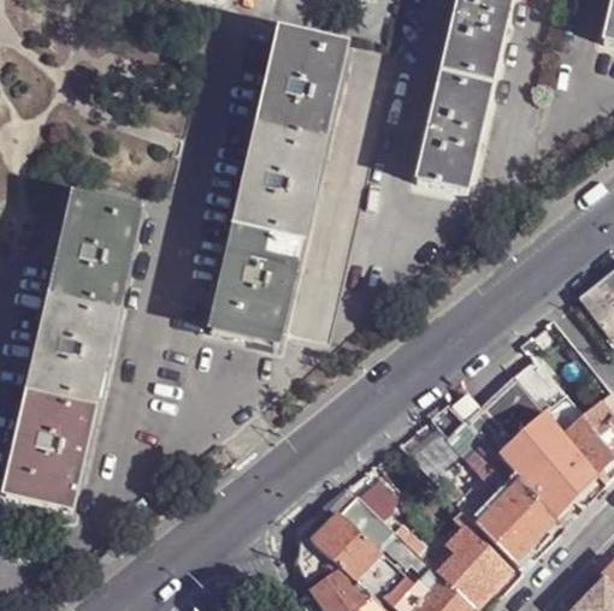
[(459,0),(417,182),(466,193),(490,92),(511,0),(459,0)]
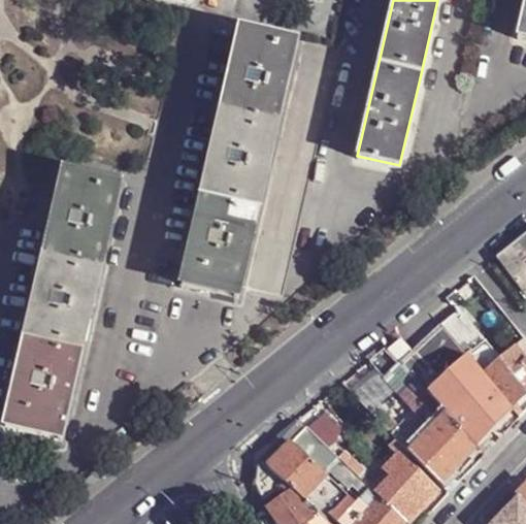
[(295,43),(240,30),(182,284),(237,296),(295,43)]
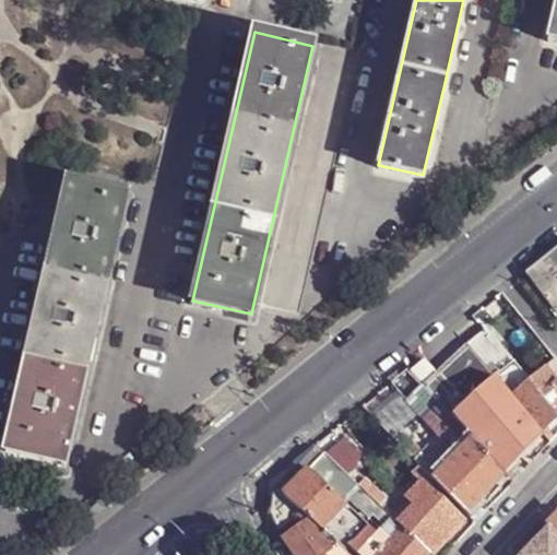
[(127,193),(69,180),(3,451),(62,463),(127,193)]
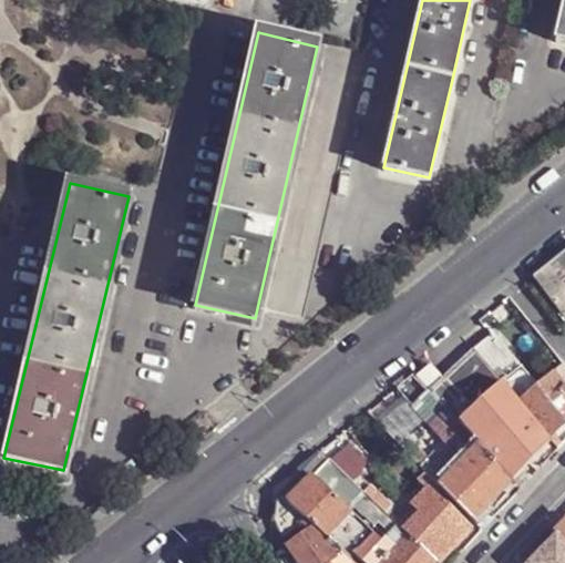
[(564,245),(532,274),(564,317),(564,245)]
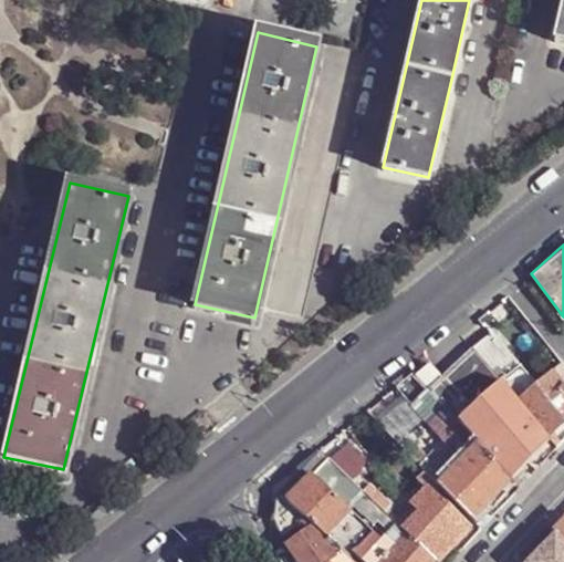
[(519,361),(492,331),(472,347),(499,377),(508,371),(519,361)]
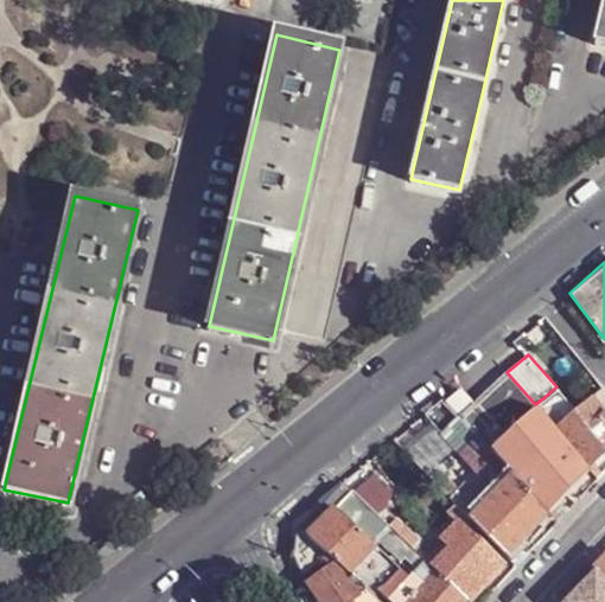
[(535,404),(507,372),(476,398),(477,399),(505,431),(535,404)]
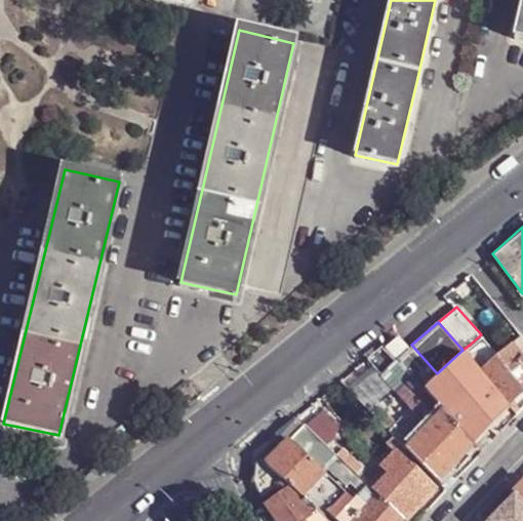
[(522,349),(522,335),(520,332),(511,341),(520,351),(522,349)]
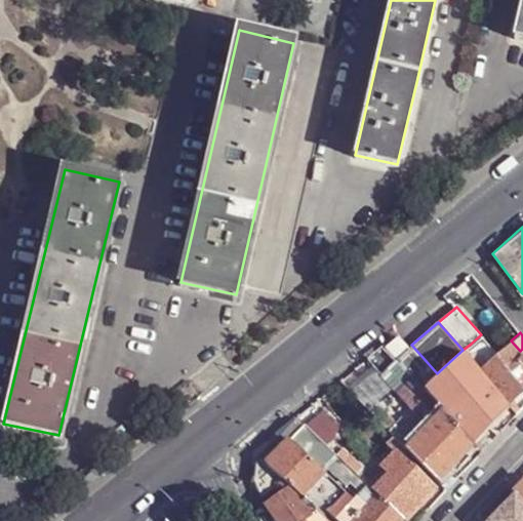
[(496,353),(481,334),(471,344),(485,361),(496,353)]
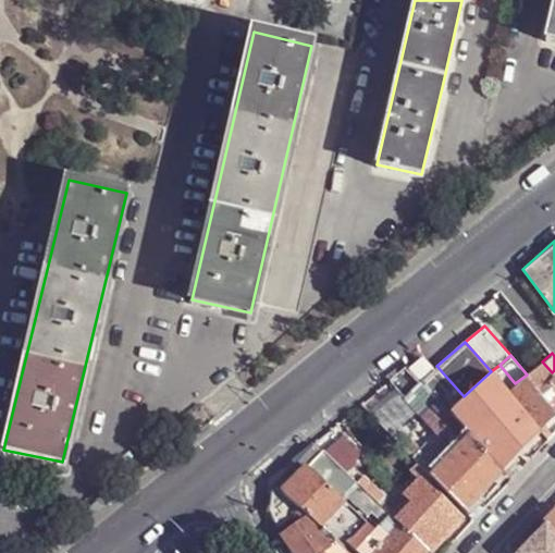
[(507,391),(537,426),(554,409),(554,376),(552,372),(542,361),(527,375),(515,383),(507,391)]
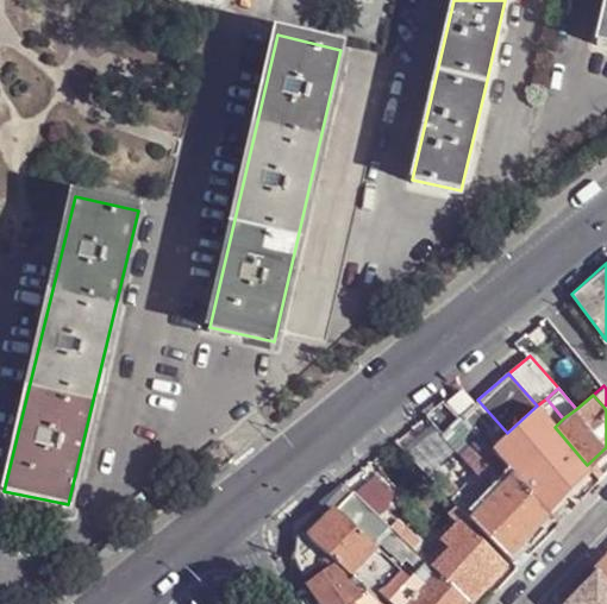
[(563,419),(546,398),(537,406),(555,427),(563,419)]
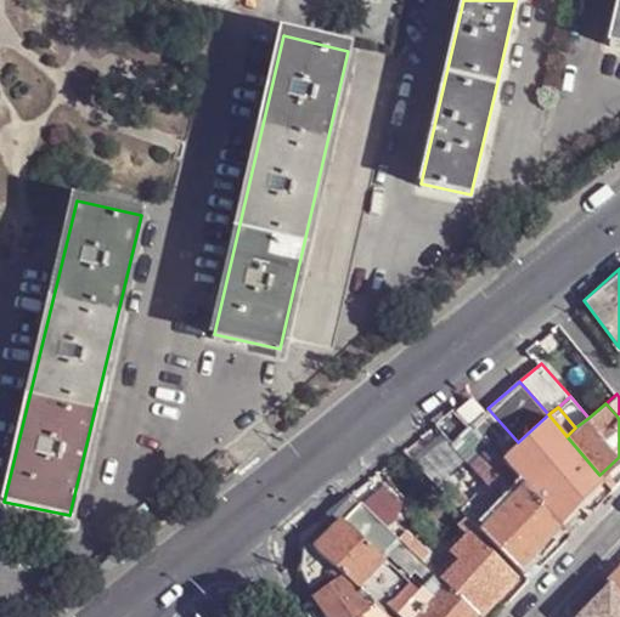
[(512,475),(450,408),(432,423),(496,492),(512,475)]
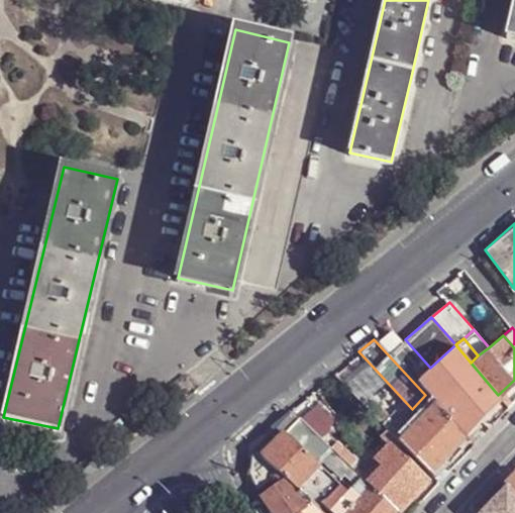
[(393,352),(416,379),(430,368),(406,340),(393,352)]
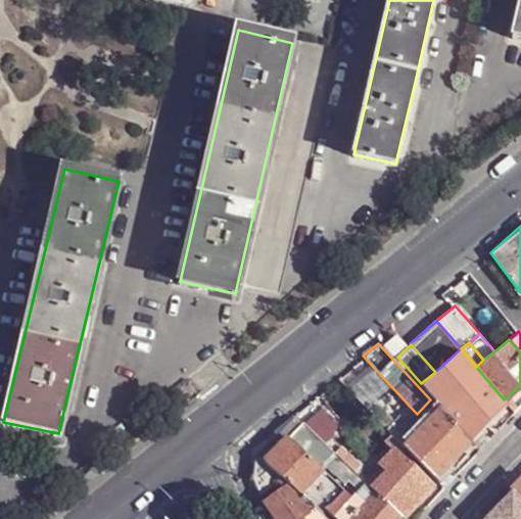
[(476,367),(461,348),(435,372),(421,383),(434,398),(440,406),(471,440),(506,402),(504,399),(476,367)]
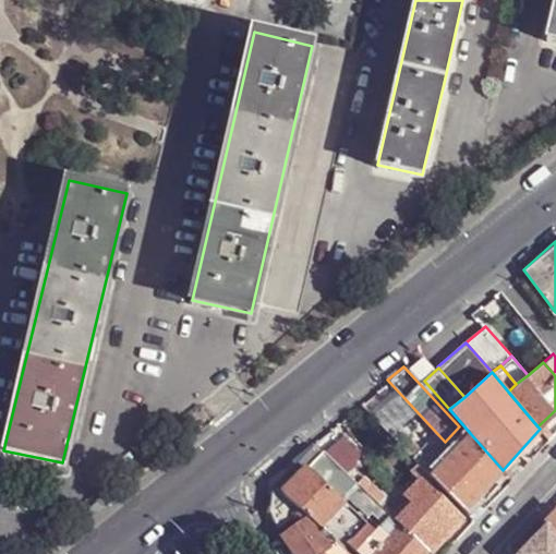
[(470,433),(463,425),(456,432),(461,438),(470,433)]
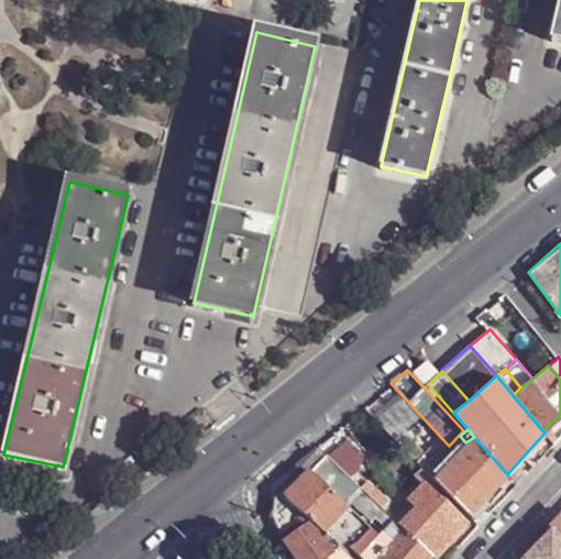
[(507,474),(474,437),(455,457),(439,473),(435,479),(436,481),(469,514),(487,495),(507,474)]
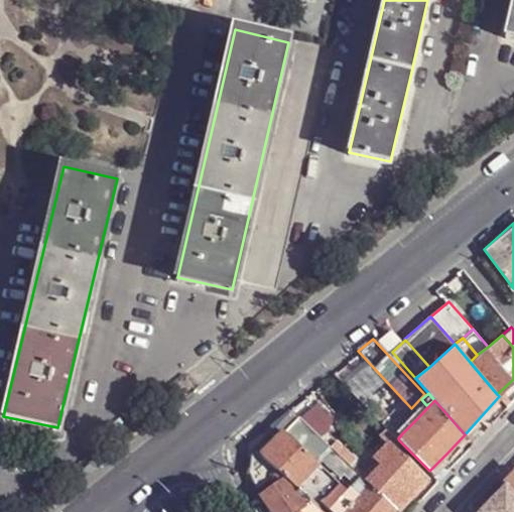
[(393,434),(398,438),(402,433),(417,418),(405,407),(390,406),(379,418),(386,426),(393,434)]
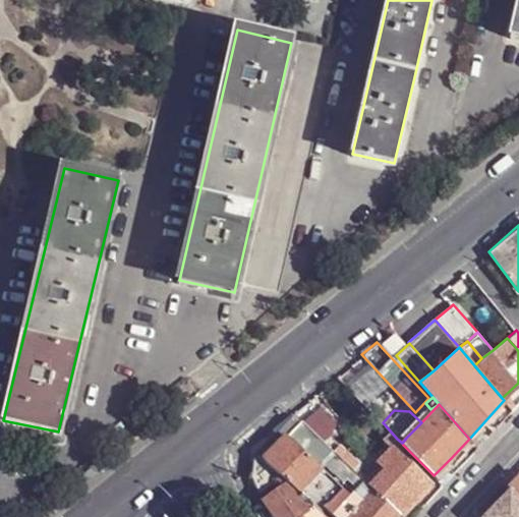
[(333,448),(301,418),(287,433),(319,462),(321,460),(333,448)]
